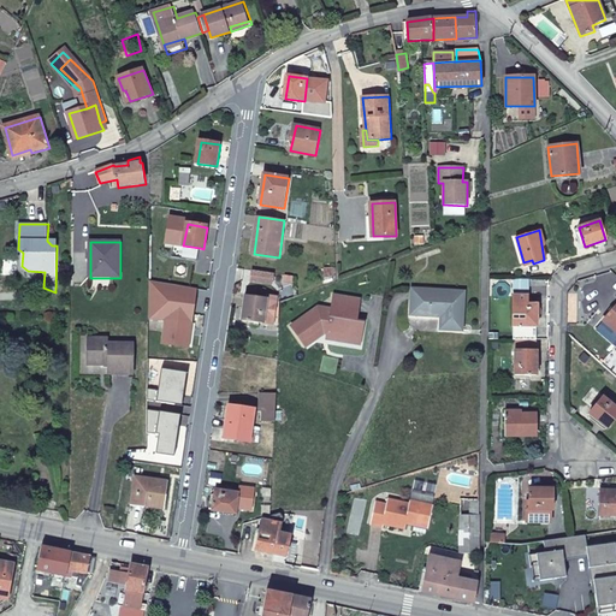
[(183,246),(175,244),(172,256),(197,260),(200,248),(183,246)]
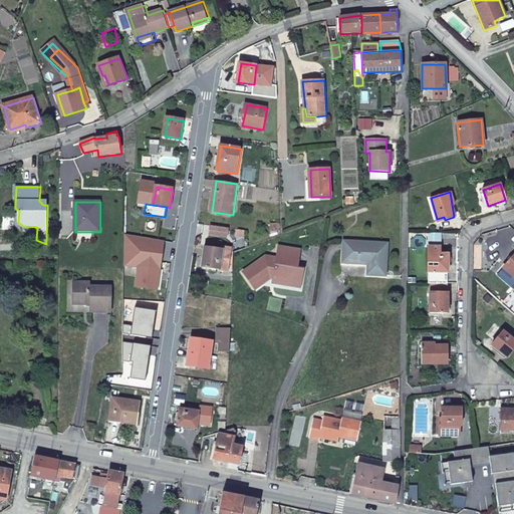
[(346,241),(344,262),(369,264),(375,265),(374,275),(387,275),(389,244),(346,241)]
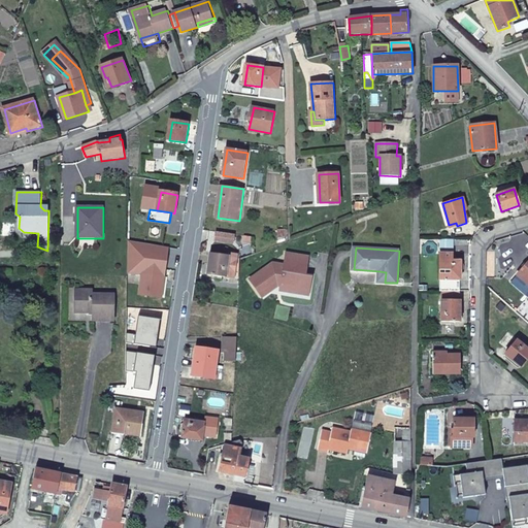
[(452,261),(452,253),(440,253),(439,253),(439,279),(440,279),(459,279),(460,279),(460,261),(452,261)]
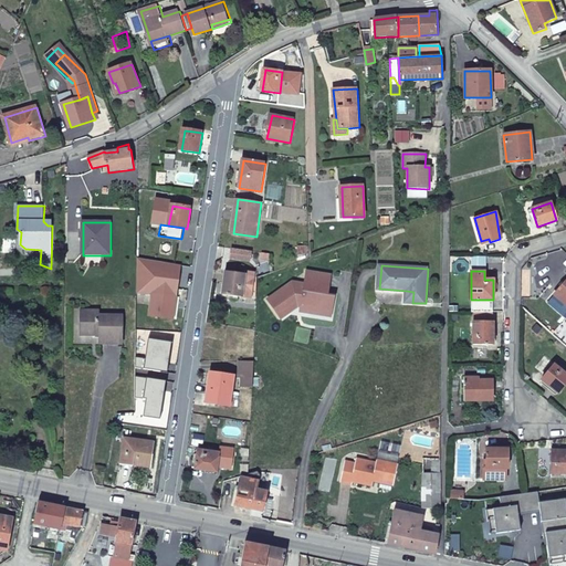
[(223,294),(258,299),(259,279),(259,274),(247,272),(247,275),(227,273),(223,294)]
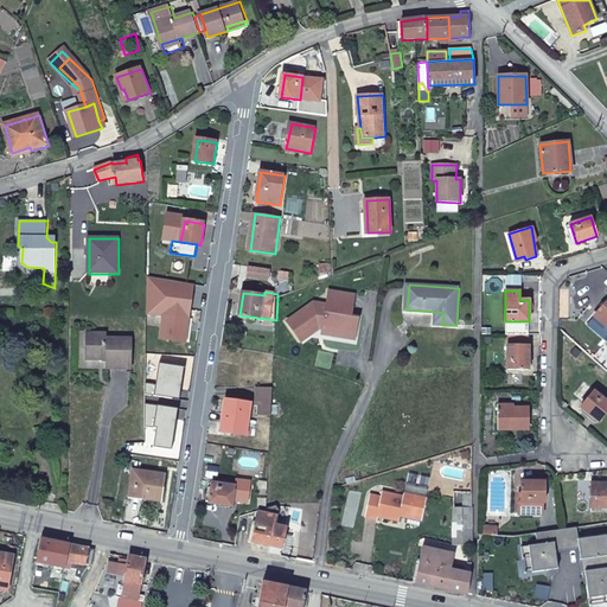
[(352,317),(356,295),(330,292),(328,305),(315,304),(288,323),(302,343),(320,330),(320,326),(325,327),(324,334),(334,336),(336,330),(357,333),(359,318),(352,317)]
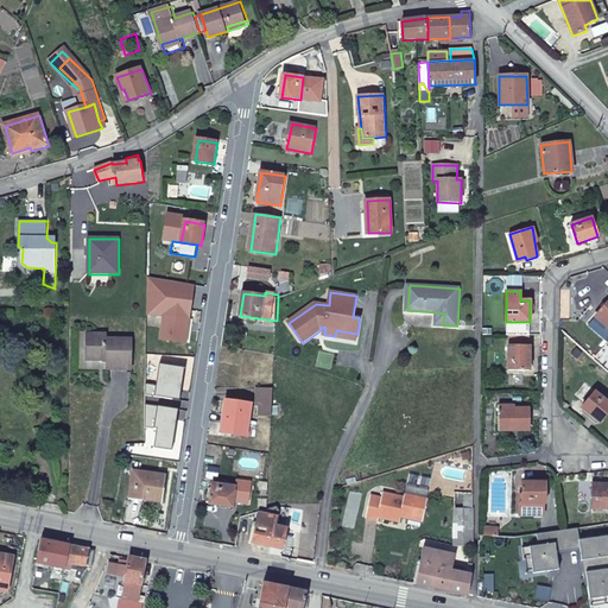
[(607,303),(596,316),(607,325),(607,303)]
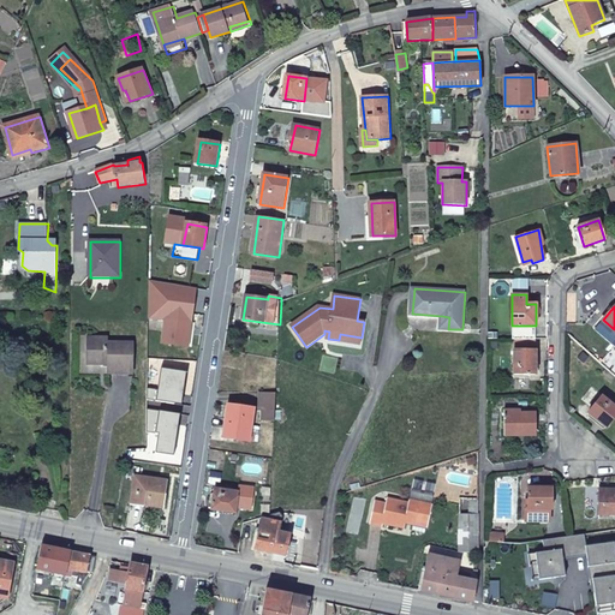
[(192,322),(167,320),(163,342),(190,346),(192,322)]
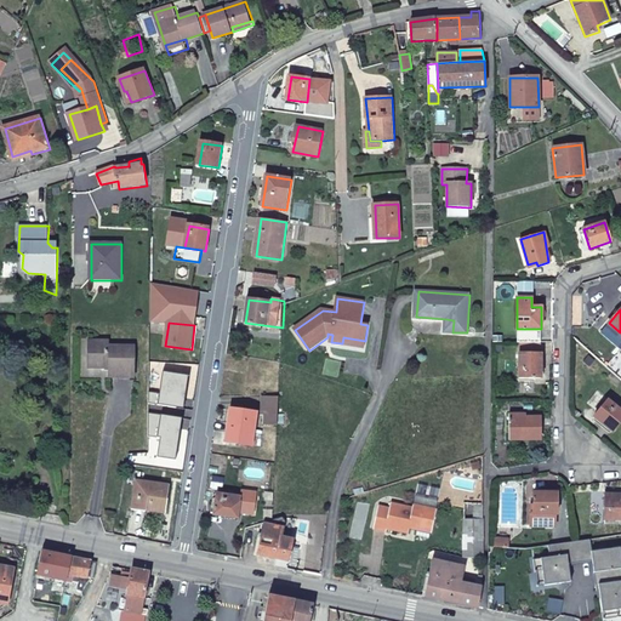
[(540,329),(518,329),(518,342),(540,342),(540,329)]
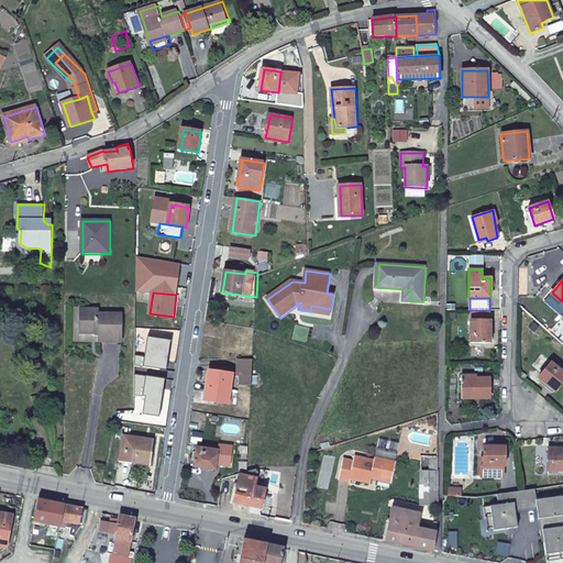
[(330,315),(331,309),(311,306),(310,311),(330,315)]
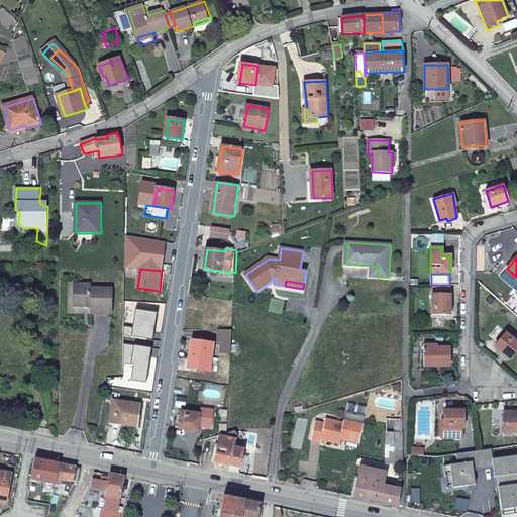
[(90,289),(90,285),(76,284),(75,306),(93,306),(93,313),(112,314),(112,290),(90,289)]
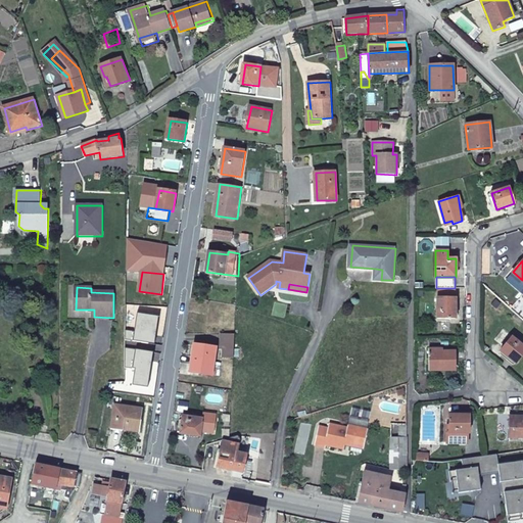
[(437,298),(436,318),(455,318),(456,298),(437,298)]
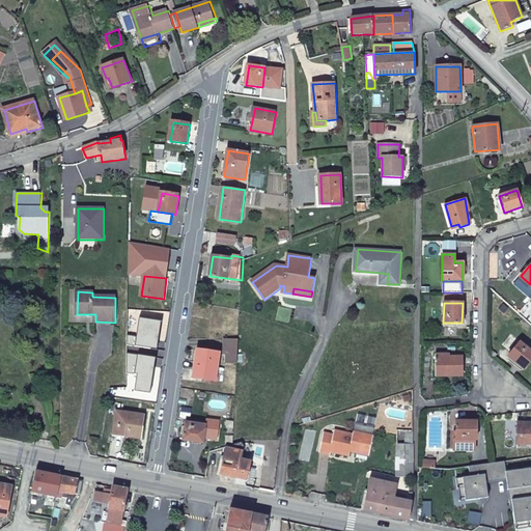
[(239,364),(240,340),(225,339),(225,354),(228,355),(228,364),(239,364)]
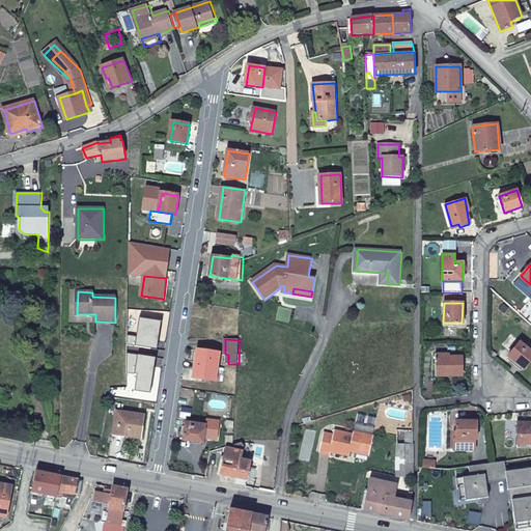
[(530,352),(520,343),(509,357),(524,368),(530,359),(530,352)]
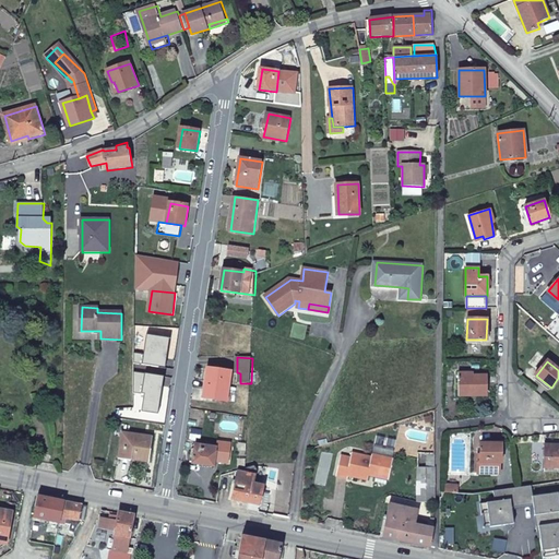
[(210,369),(205,396),(235,402),(237,389),(230,388),(233,372),(210,369)]
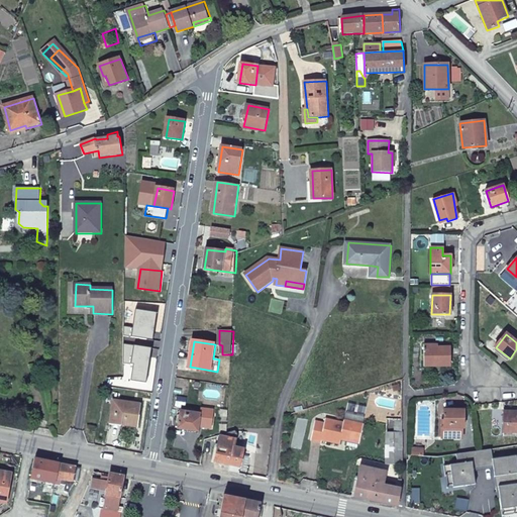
[(424,366),(447,366),(446,357),(450,357),(450,347),(424,345),(424,366)]
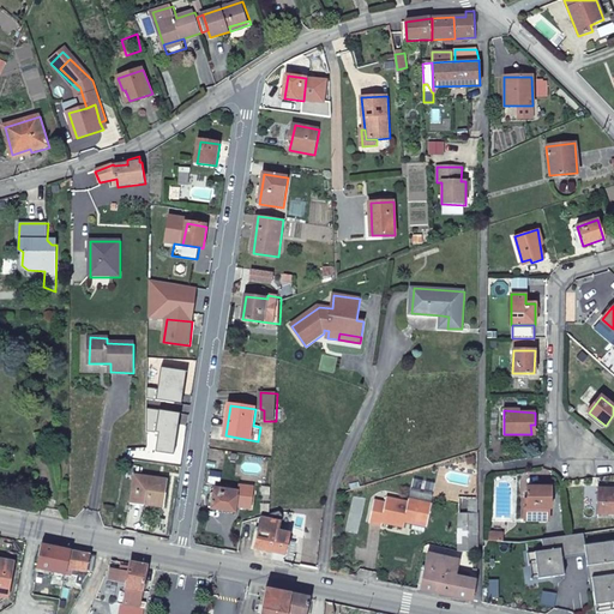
[(274,513),(270,515),(263,517),(256,548),(287,555),(292,535),(280,531),(283,516),(282,511),(286,512),(286,506),(295,506),(295,476),(315,477),(315,475),(317,457),(295,457),(295,471),(275,473),(274,513)]
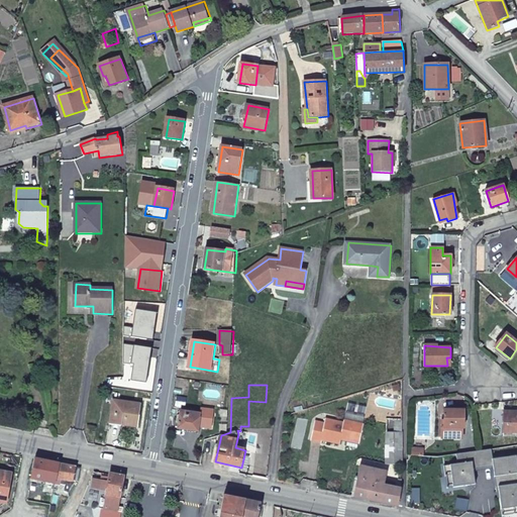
[(111,423),(123,425),(124,422),(139,424),(142,404),(115,400),(111,423)]
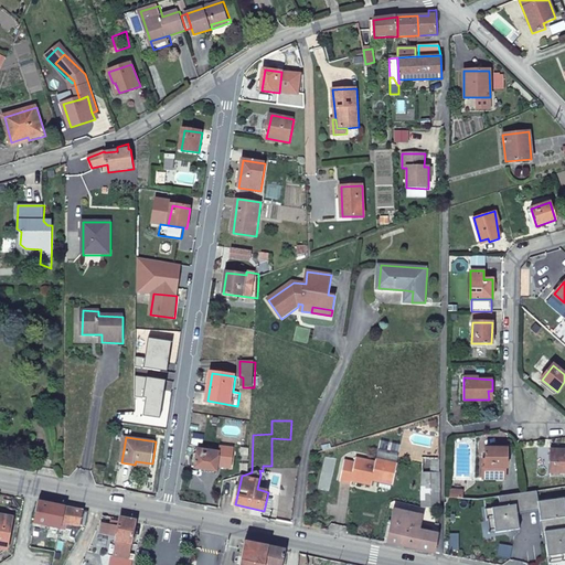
[(502,477),(502,469),(505,469),(507,469),(507,448),(486,448),(484,477),(502,477)]
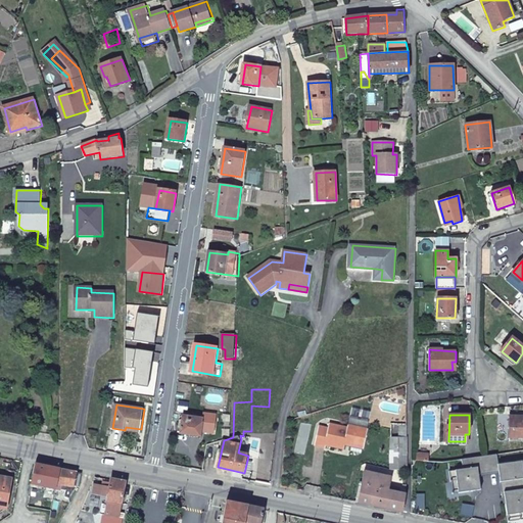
[(510,415),(509,429),(513,429),(513,437),(522,437),(522,416),(515,416),(515,415),(510,415)]
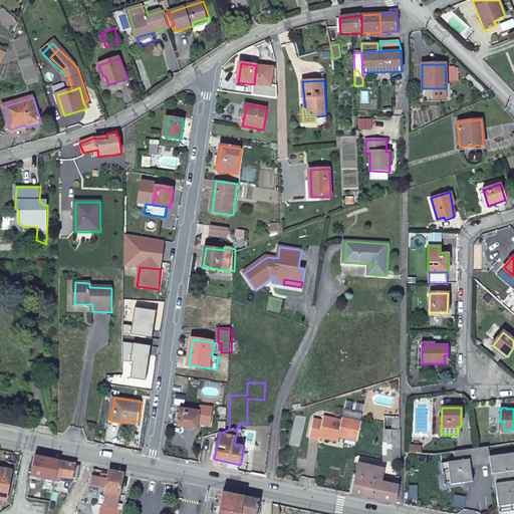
[(201,412),(182,409),(179,425),(198,428),(201,412)]
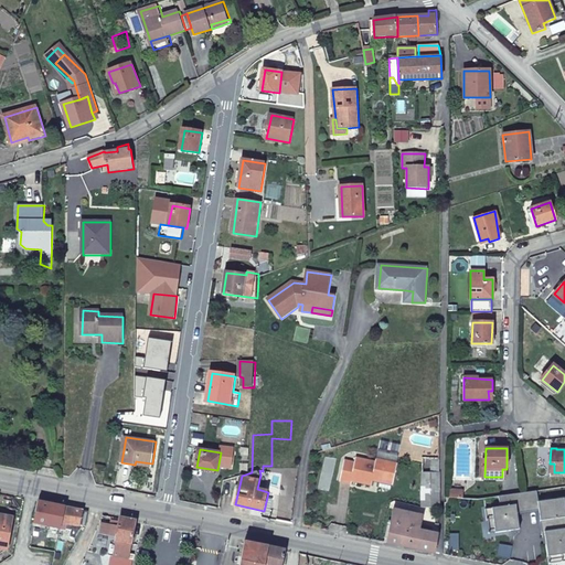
[(354,461),(344,459),(340,480),(352,483),(352,480),(372,484),(374,477),(381,478),(380,482),(393,484),(400,455),(379,451),(375,461),(356,457),(354,461)]
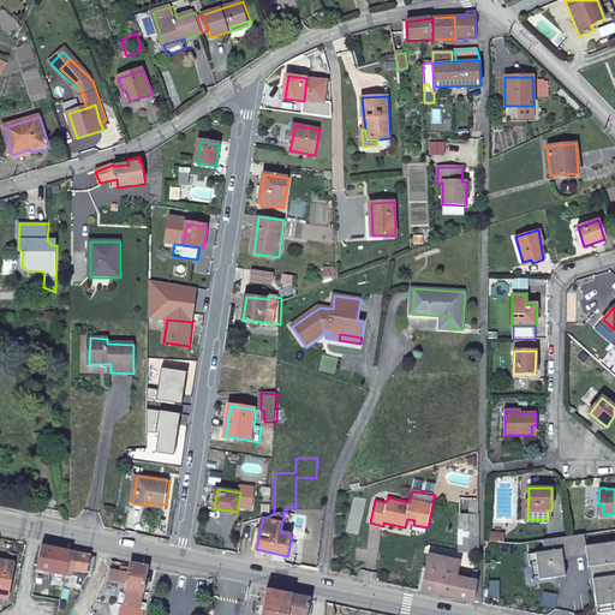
[(460,499),(461,551),(481,554),(481,499),(460,499)]
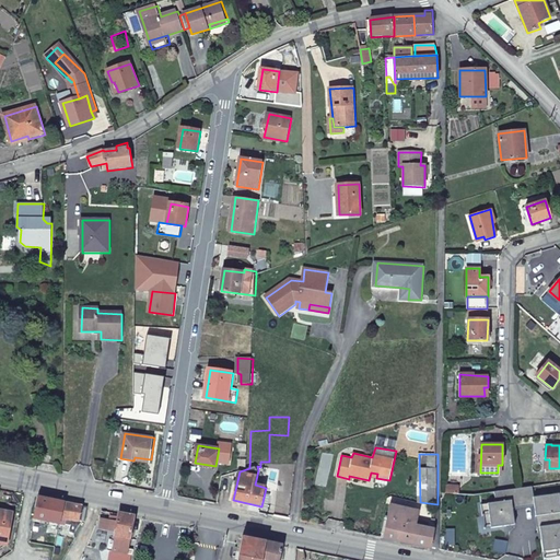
[(494,492),(496,503),(512,501),(513,509),(535,505),(534,498),(533,487),(494,492)]
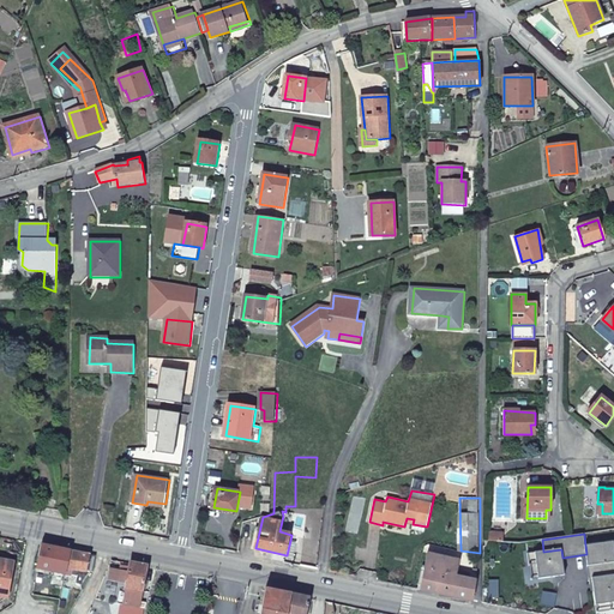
[(613,546),(613,542),(585,546),(587,554),(588,566),(613,563),(613,546)]
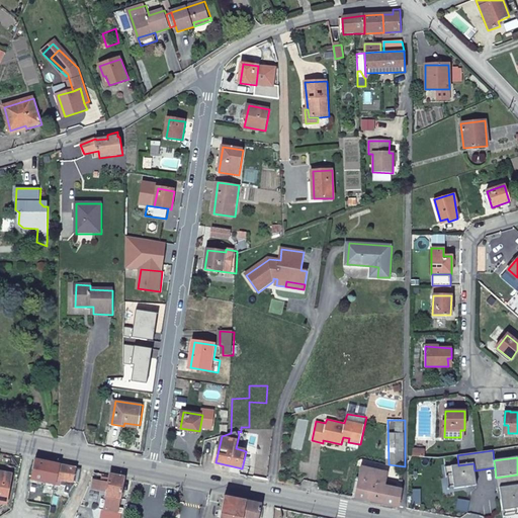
[(77,467),(36,459),(31,479),(66,486),(65,491),(70,493),(77,483),(74,482),(77,467)]
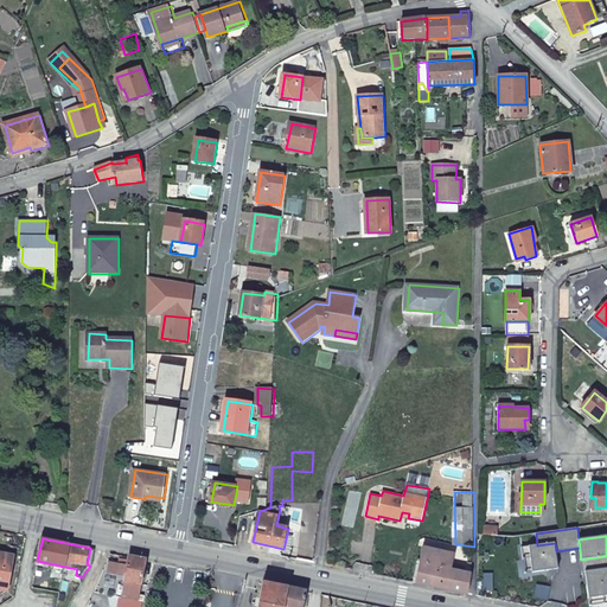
[(537,545),(522,547),(523,560),(530,558),(532,573),(558,569),(556,551),(555,543),(537,545)]
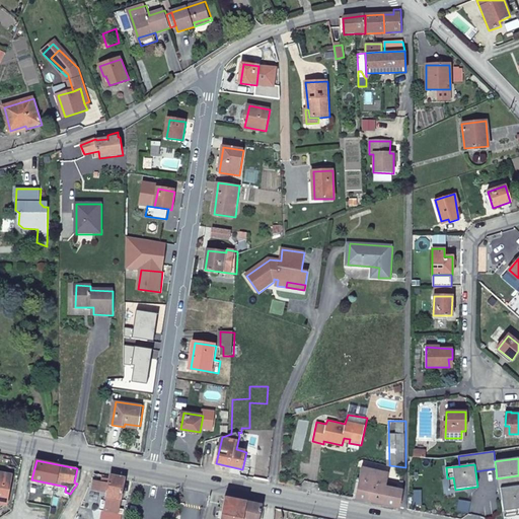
[(363,467),(361,476),(356,498),(400,508),(403,491),(387,487),(390,473),(363,467)]
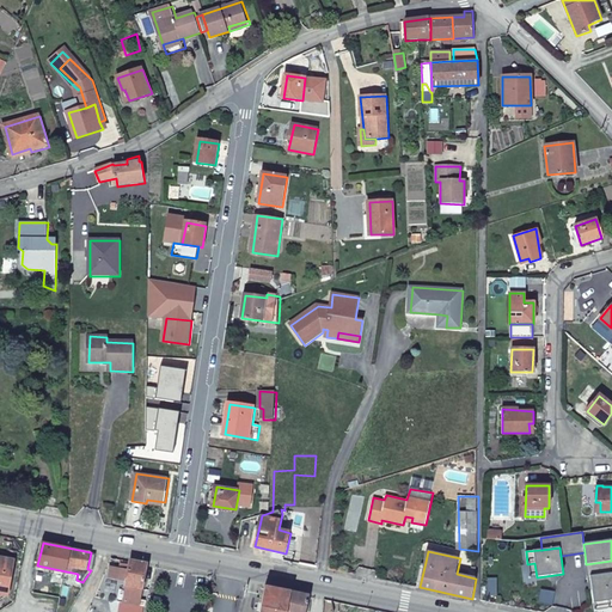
[(0,593),(5,595),(8,574),(13,575),(16,561),(0,557),(0,593)]
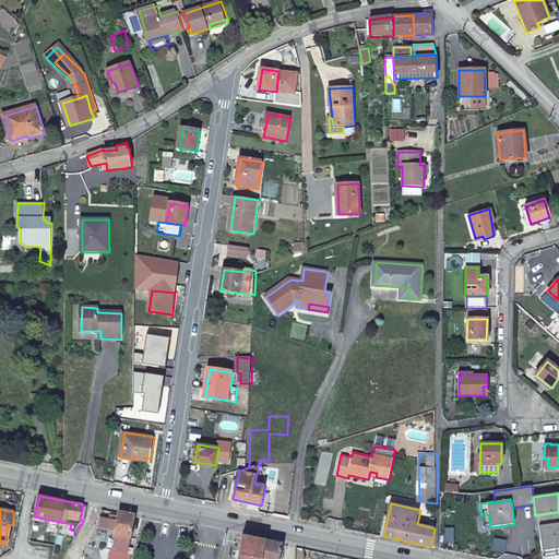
[(135,514),(121,512),(119,521),(103,519),(102,526),(118,528),(117,538),(115,549),(126,551),(127,547),(130,547),(135,514)]
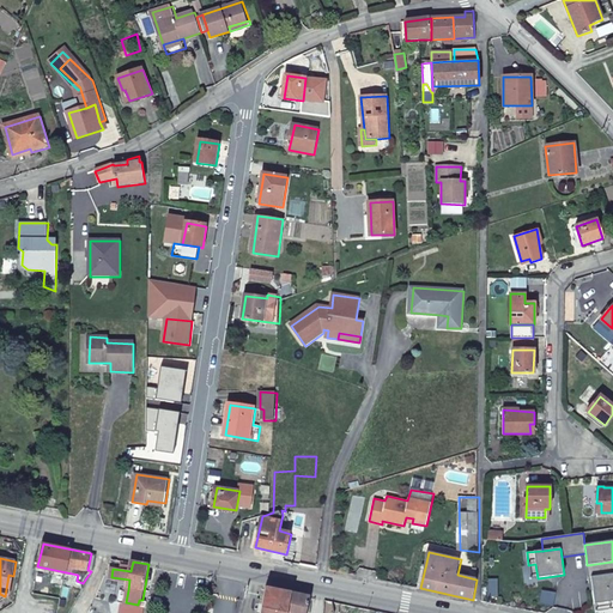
[(612,562),(587,565),(589,583),(592,583),(594,605),(608,602),(610,610),(612,610),(612,562)]
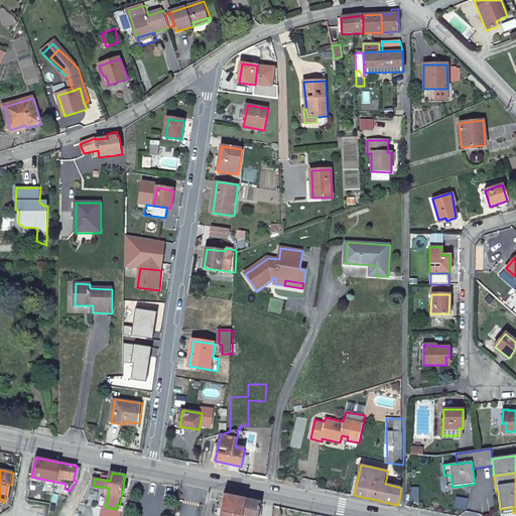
[(220,515),(243,515),(247,499),(225,495),(220,515)]
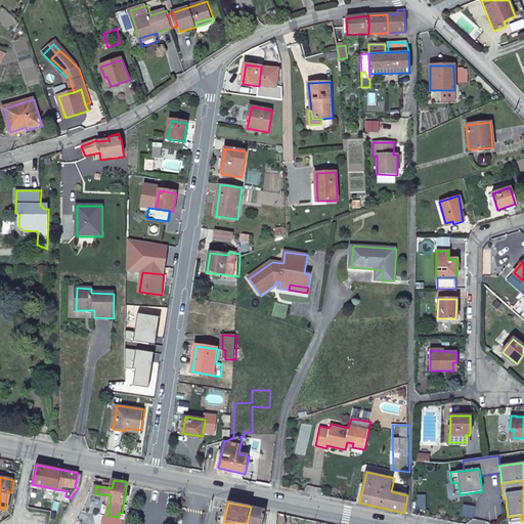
[(251,507),(247,523),(263,523),(266,511),(251,507)]
